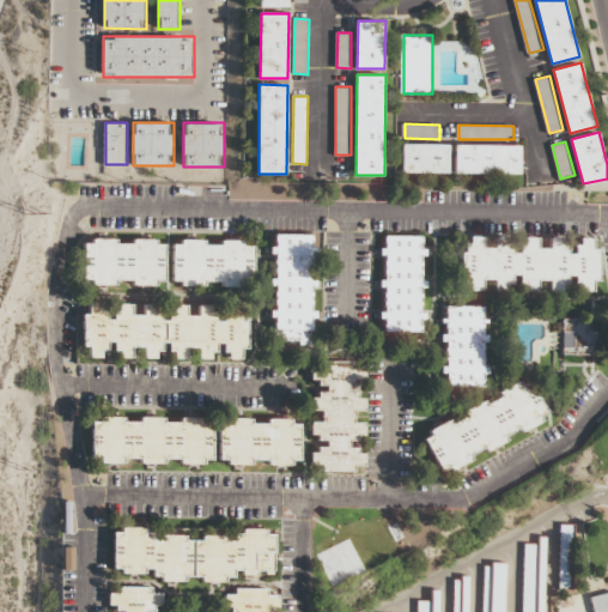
[(451,145),(403,144),(403,171),(451,173),(451,145)]
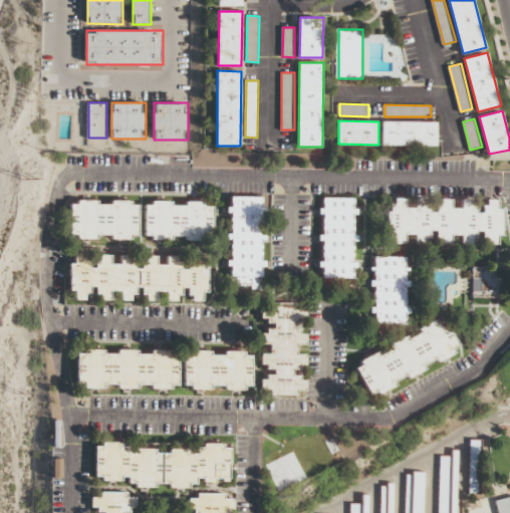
[(438,121),(384,121),(384,145),(438,145),(438,121)]
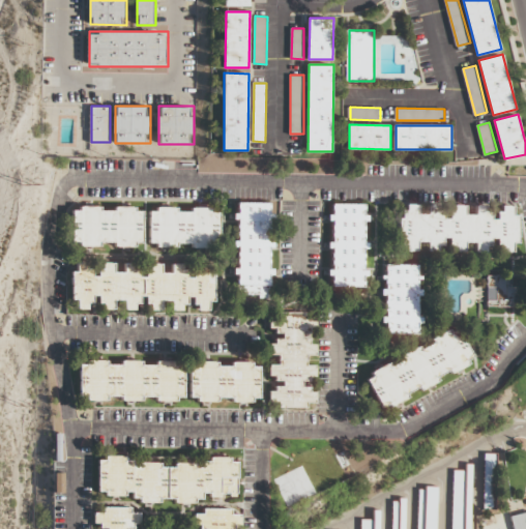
[(274,202),(237,201),(236,296),(272,296),(274,202)]
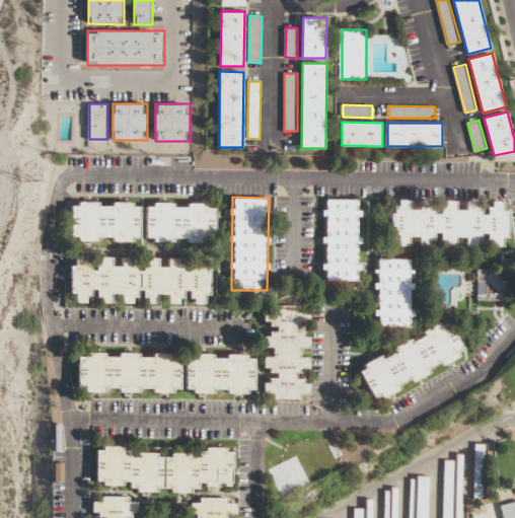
[(324,199),(323,281),(362,281),(362,199),(324,199)]
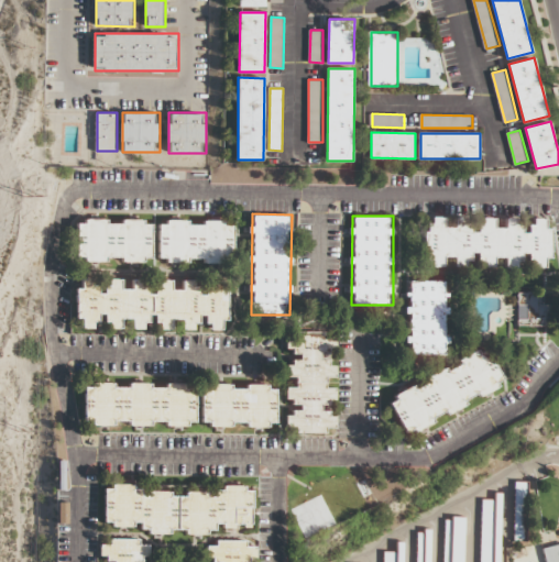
[(428,266),(502,266),(502,267),(527,267),(552,267),(552,227),(551,227),(551,218),(532,218),(532,228),(521,228),(521,218),(507,218),(507,227),(499,227),(499,217),(485,217),(485,228),(453,228),(453,217),(428,217),(428,266)]
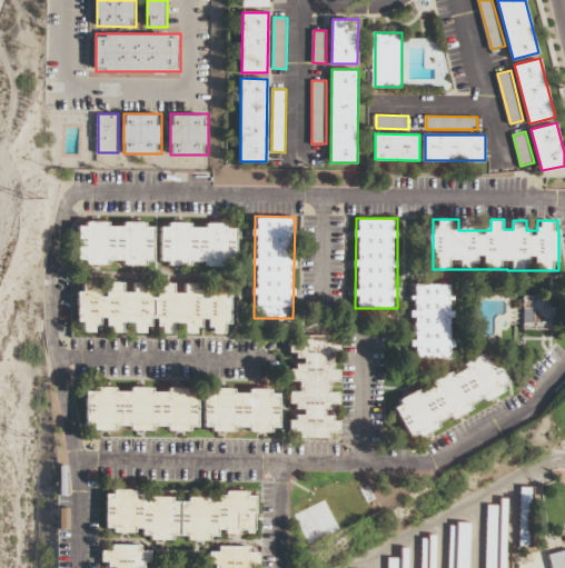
[(156,220),(80,221),(80,265),(157,265),(156,220)]
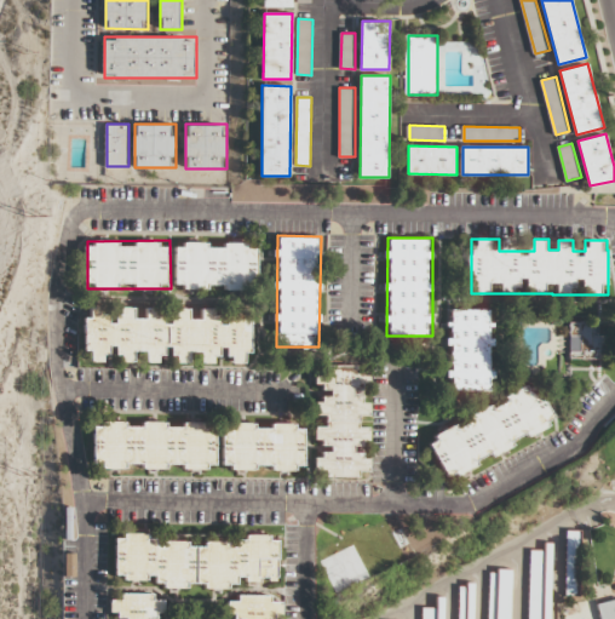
[(176,290),(259,288),(259,241),(176,241),(176,290)]
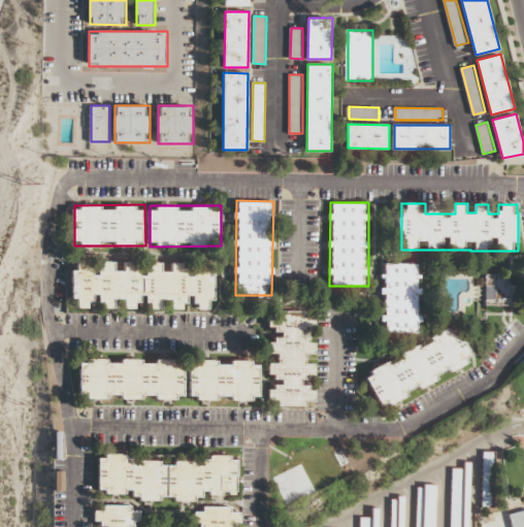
[(73,307),(96,307),(120,307),(192,309),(192,308),(215,309),(217,272),(186,271),(186,263),(172,262),(172,271),(164,270),(164,262),(144,262),(144,263),(125,262),(125,270),(117,270),(117,262),(98,261),(98,262),(74,261),(73,307)]
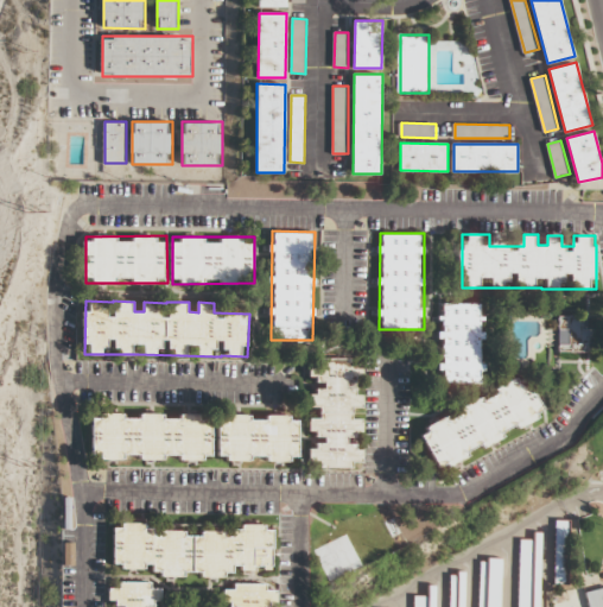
[(486,383),(486,303),(442,303),(440,381),(486,383)]
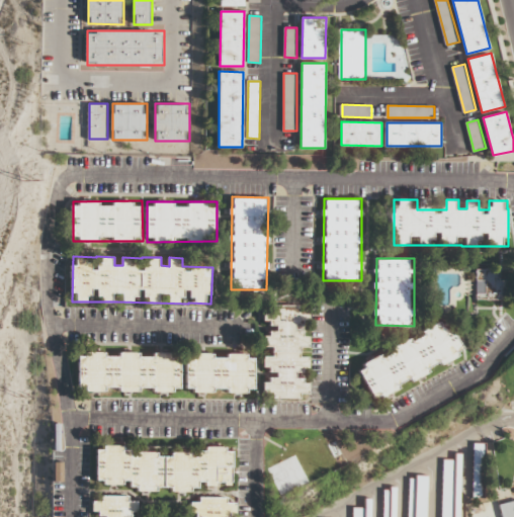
[(478,269),(478,299),(503,299),(503,269),(478,269)]
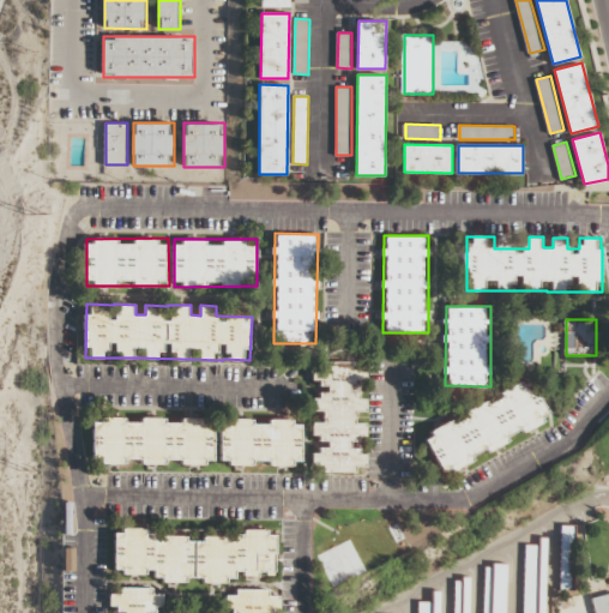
[(367,361),(317,361),(317,391),(314,391),(314,410),(325,410),(325,422),(314,422),(314,437),(324,437),(324,450),(314,450),(314,473),(357,473),(357,466),(369,466),(369,450),(357,450),(359,437),(369,437),(369,422),(359,422),(359,412),(368,412),(368,385),(367,385),(367,361)]
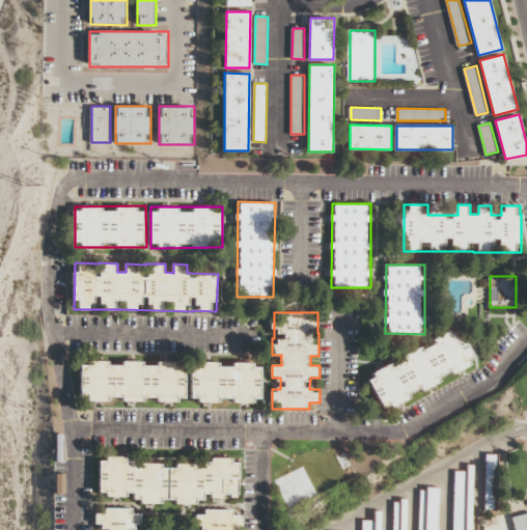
[(366,372),(383,409),(478,363),(462,328),(366,372)]
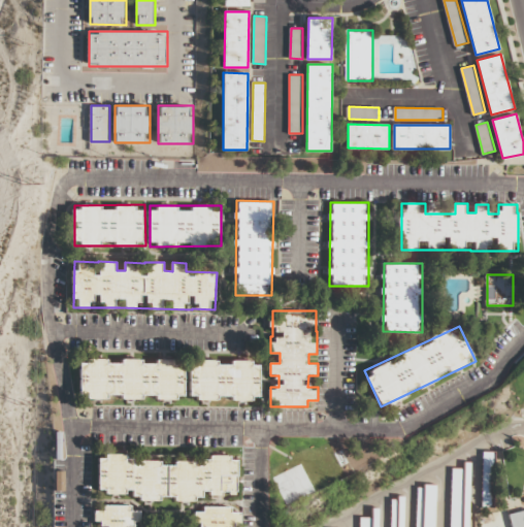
[(82,358),(80,398),(186,400),(186,360),(82,358)]
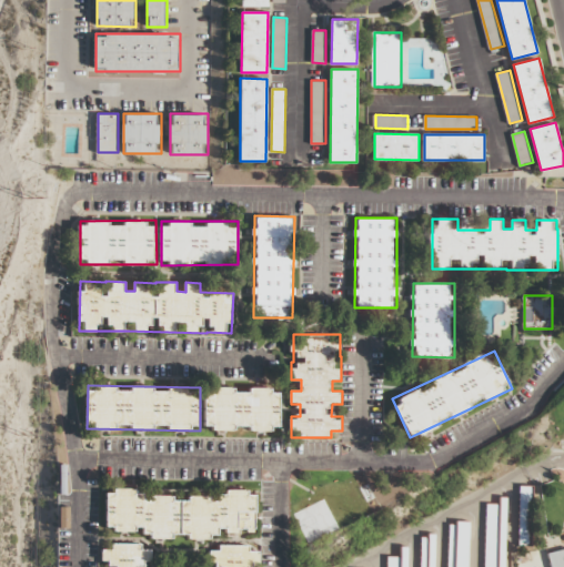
[(281,431),(281,386),(205,386),(205,431),(281,431)]
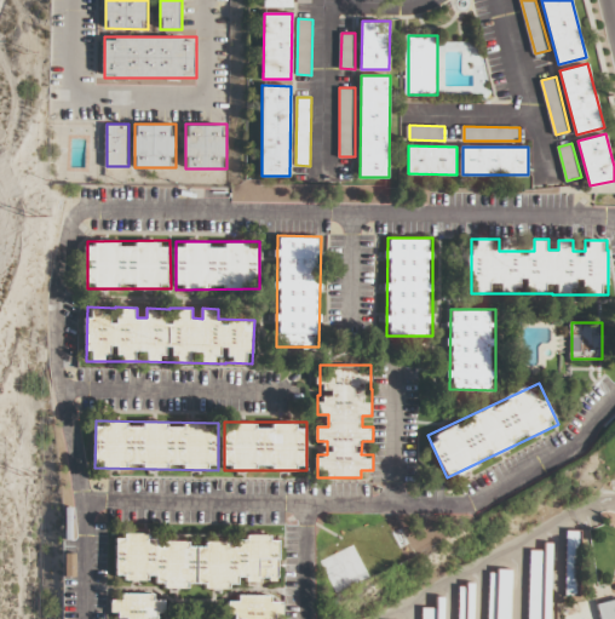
[(569,595),(582,595),(582,529),(569,529),(569,595)]
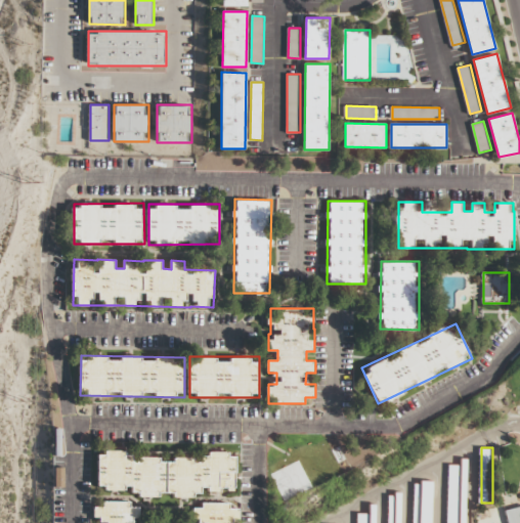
[(239,456),(134,454),(134,451),(99,450),(99,491),(203,493),(203,489),(239,490),(239,456)]
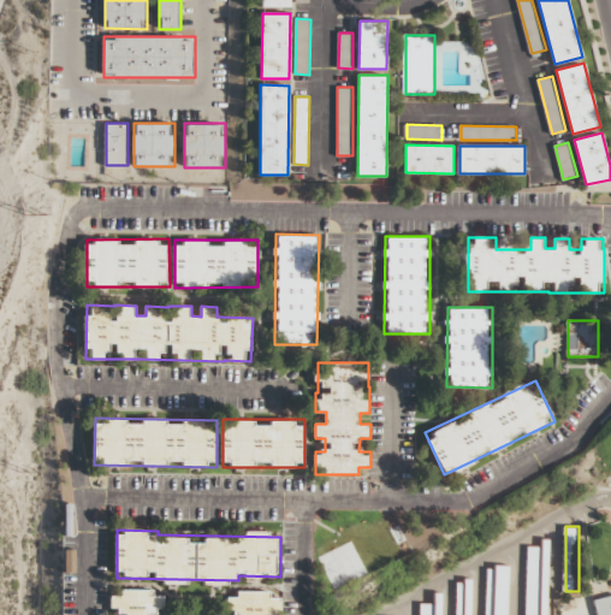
[(551,614),(551,539),(545,539),(545,547),(528,545),(528,614),(551,614)]
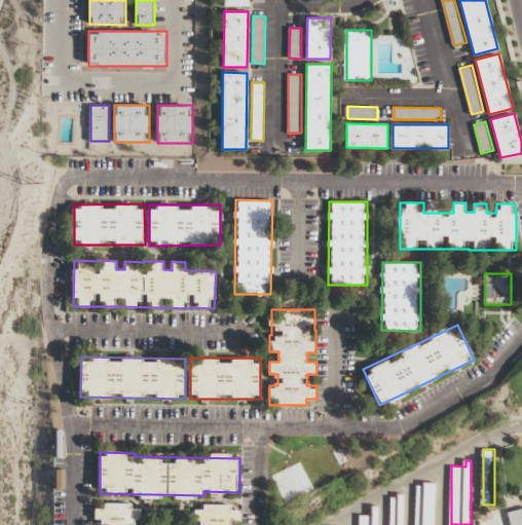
[(436,524),(437,482),(418,482),(417,524),(436,524)]
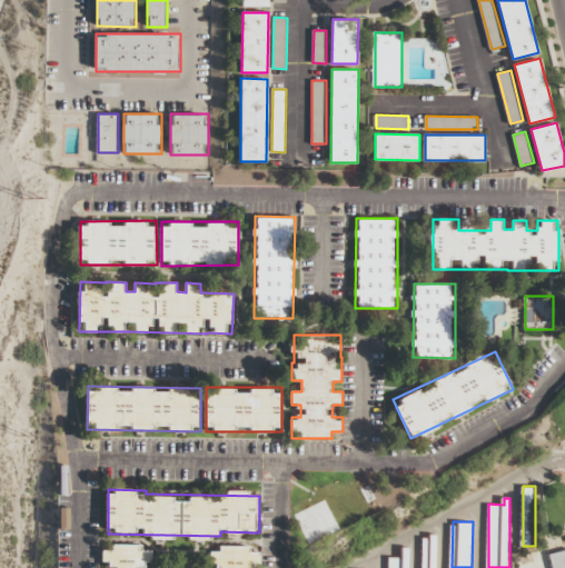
[(424,567),(438,567),(438,534),(424,534),(424,567)]
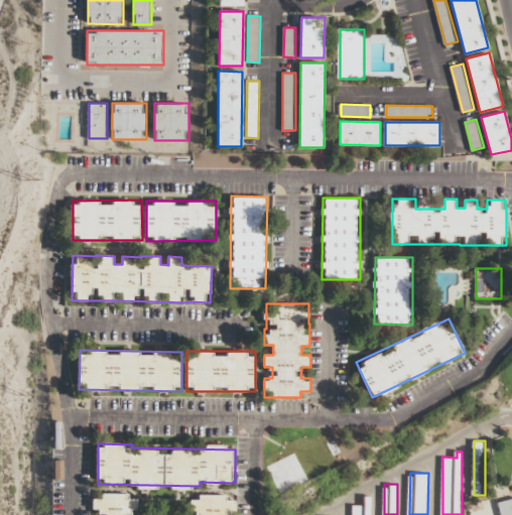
[(136,514),(136,495),(95,494),(95,514),(136,514)]
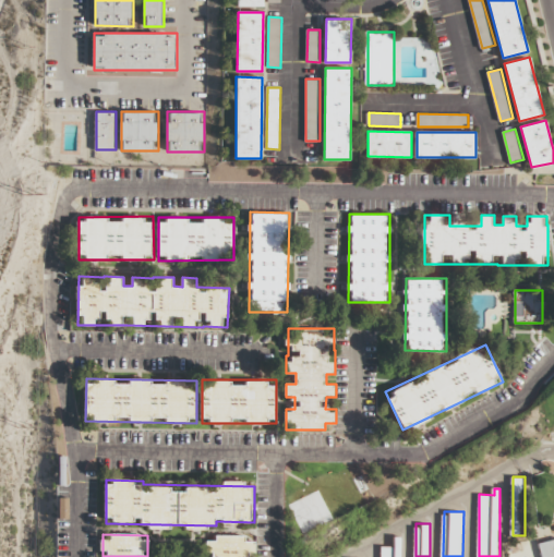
[(245,556),(245,555),(255,555),(255,535),(208,535),(208,554),(216,554),(216,556),(245,556)]
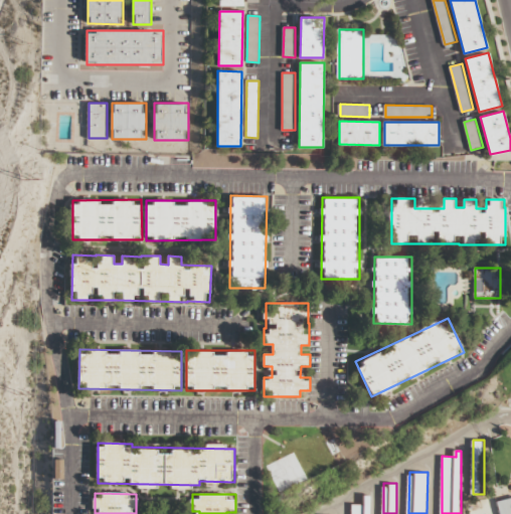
[(353,504),(353,513),(372,513),(372,494),(365,494),(365,504),(353,504)]
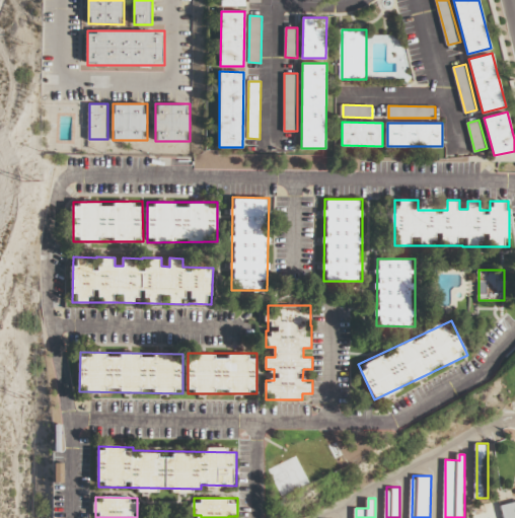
[(514,501),(502,504),(505,517),(514,517),(514,501)]
